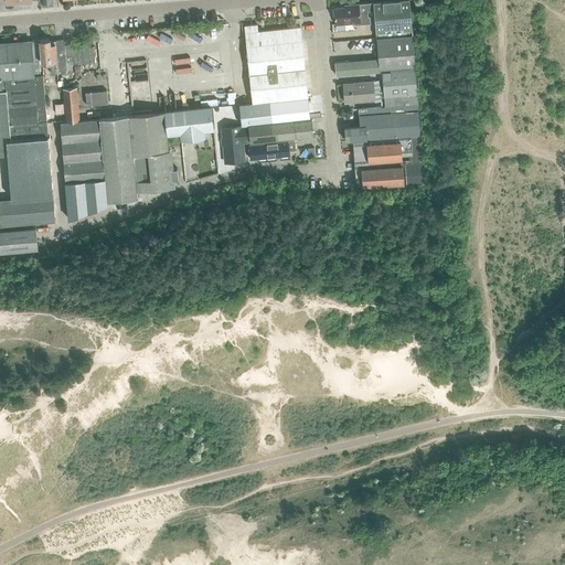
[(348,7),(334,8),(336,24),(337,31),(345,30),(344,23),(354,23),(354,24),(371,23),(370,17),(368,17),(368,11),(375,11),(376,33),(375,33),(376,38),(376,39),(412,35),(408,0),(407,0),(374,3),(348,6),(348,7)]
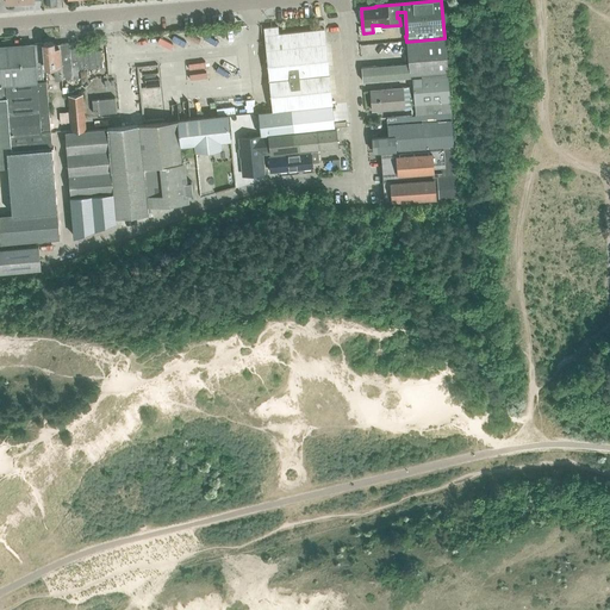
[(266,49),(273,111),(332,105),(325,29),(278,33),(278,26),(263,27),(266,49)]
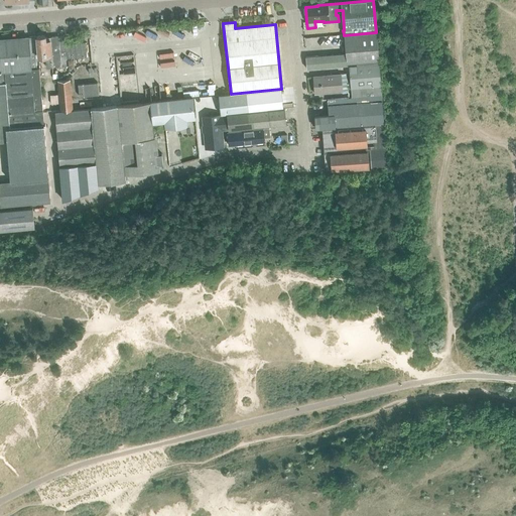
[(346,53),(305,56),(306,69),(349,66),(379,62),(378,60),(377,47),(376,32),(344,35),(345,50),(346,53)]
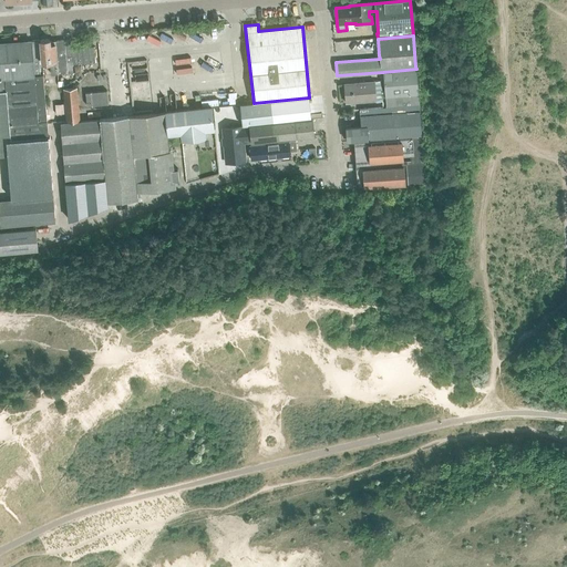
[(58,74),(54,41),(50,41),(49,40),(39,40),(41,63),(49,62),(50,74),(57,73),(57,74),(58,74)]
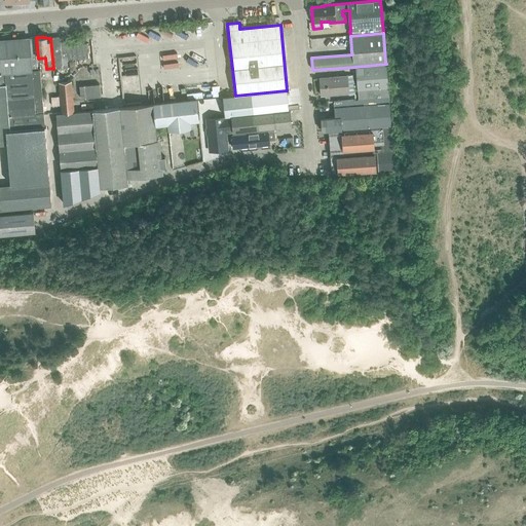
[(60,37),(50,38),(53,69),(67,67),(67,60),(66,45),(65,37),(60,38),(60,37)]
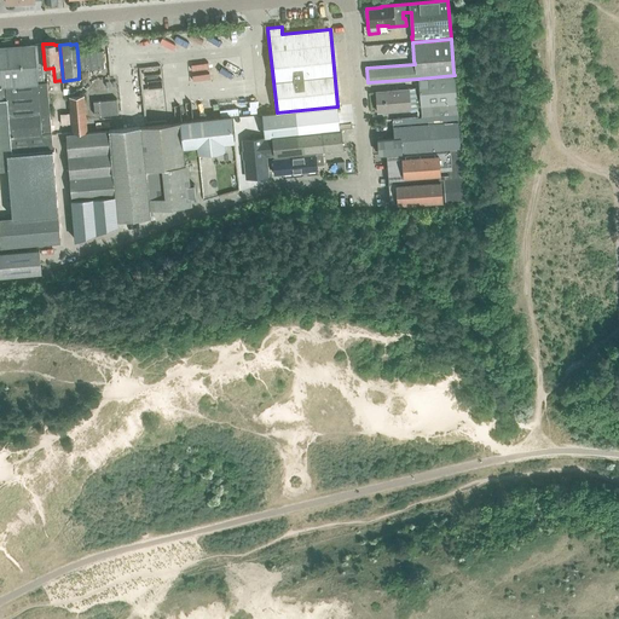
[(0,218),(0,243),(0,248),(61,243),(47,81),(44,81),(42,61),(35,61),(34,45),(0,47),(0,168),(7,168),(12,218),(0,218)]
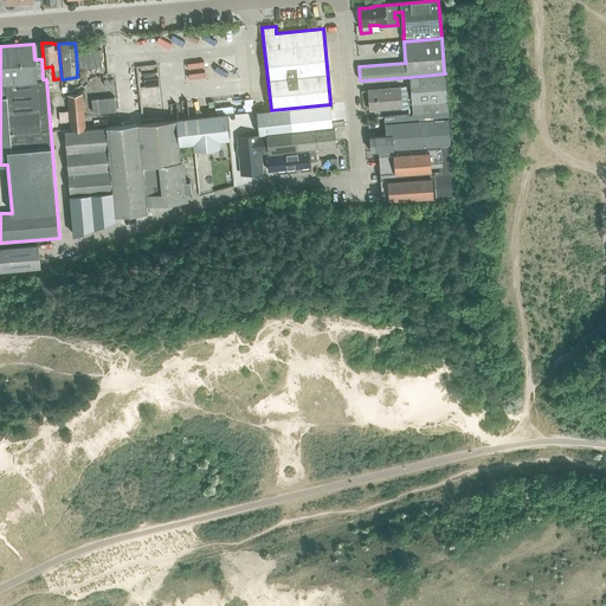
[(100,50),(76,52),(77,69),(101,66),(100,50)]
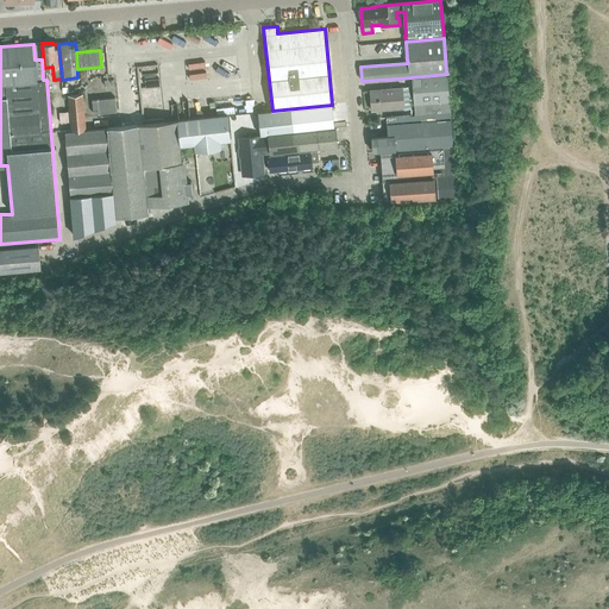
[(447,74),(412,77),(413,90),(414,104),(415,115),(450,112),(450,101),(449,88),(447,74)]
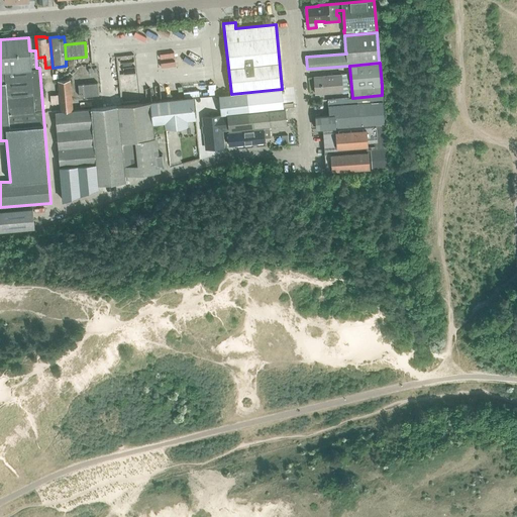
[(341,74),(314,77),(315,94),(338,92),(348,91),(347,74),(341,74)]
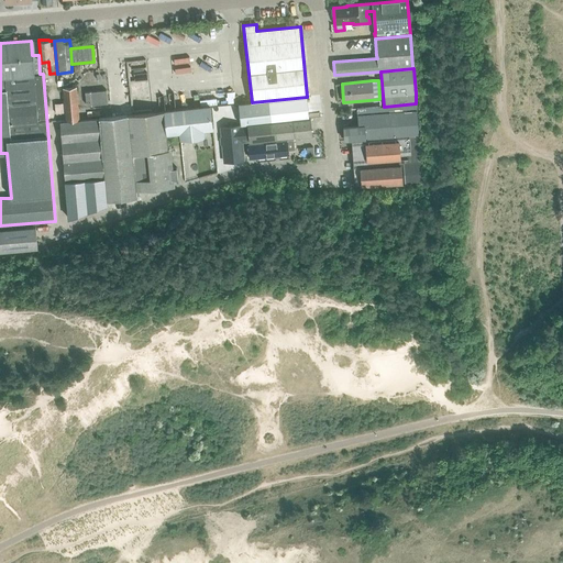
[(63,88),(64,102),(64,112),(65,121),(79,120),(76,86),(63,88)]
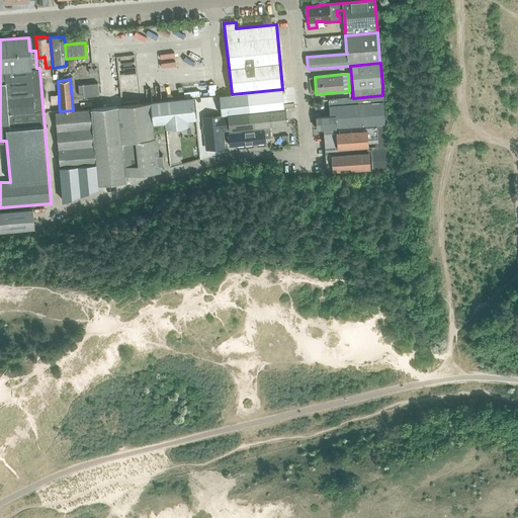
[(78,85),(79,97),(98,95),(97,83),(78,85)]
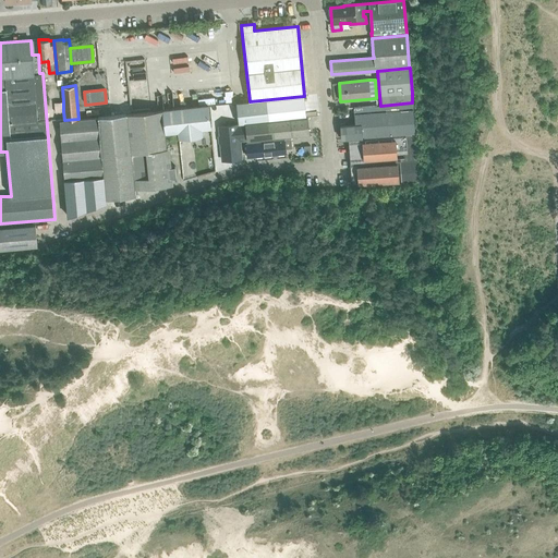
[(239,125),(238,125),(240,140),(247,140),(246,124),(306,118),(304,96),(250,101),(237,102),(239,125)]
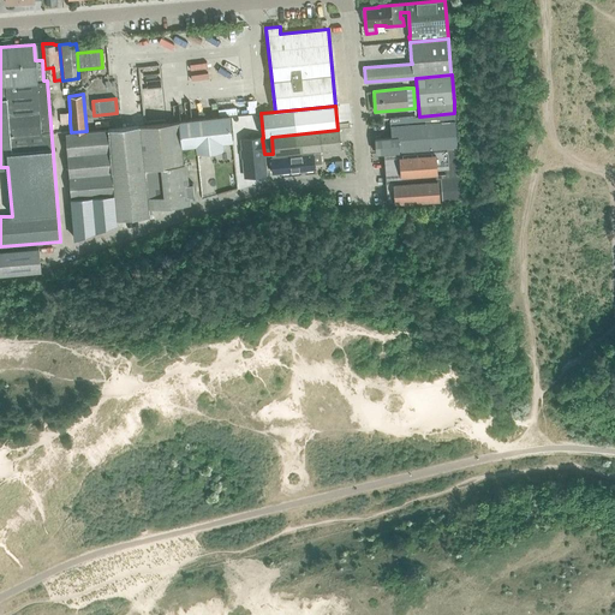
[(60,124),(70,123),(70,112),(59,113),(60,124)]
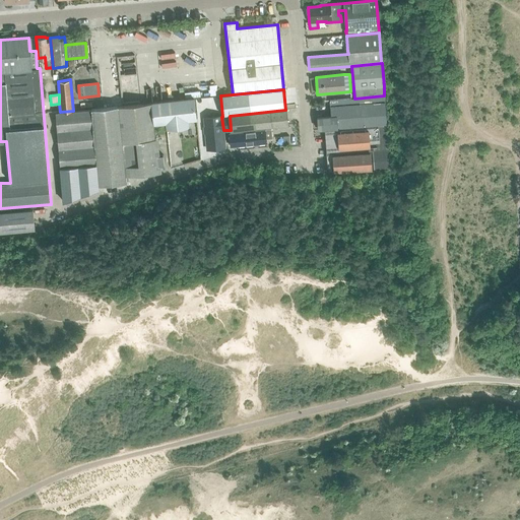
[(324,129),(387,124),(384,95),(354,99),(351,99),(341,100),(330,101),(330,106),(331,116),(317,117),(318,129),(324,129)]
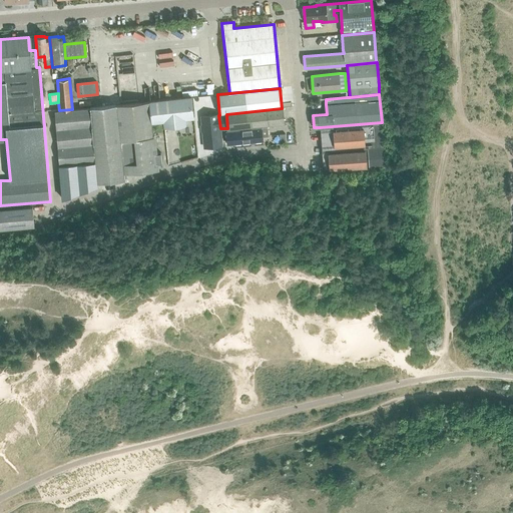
[(192,96),(151,101),(153,122),(164,121),(165,127),(165,126),(173,125),(173,126),(186,124),(186,119),(194,118),(192,96)]
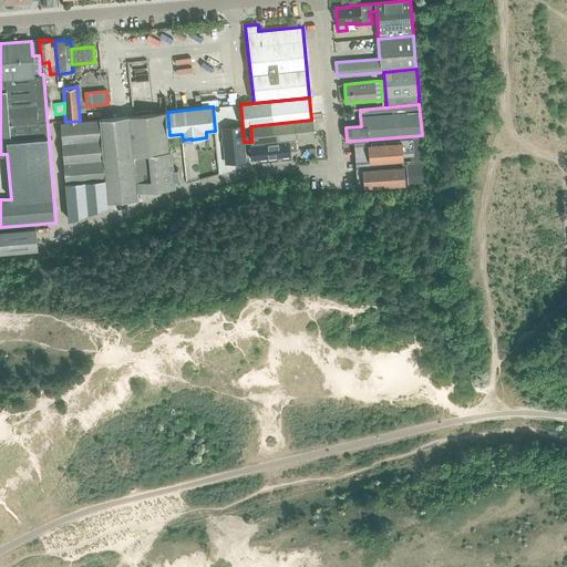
[(137,197),(137,198),(138,198),(137,196),(138,196),(138,194),(140,192),(138,191),(175,187),(174,179),(178,179),(177,168),(172,169),(169,135),(167,112),(129,115),(137,197)]
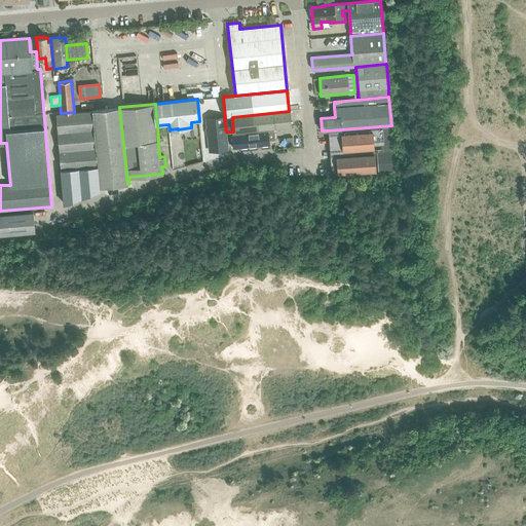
[(91,109),(91,110),(94,129),(96,147),(98,165),(98,166),(100,187),(127,184),(127,183),(119,107),(104,108),(91,109)]
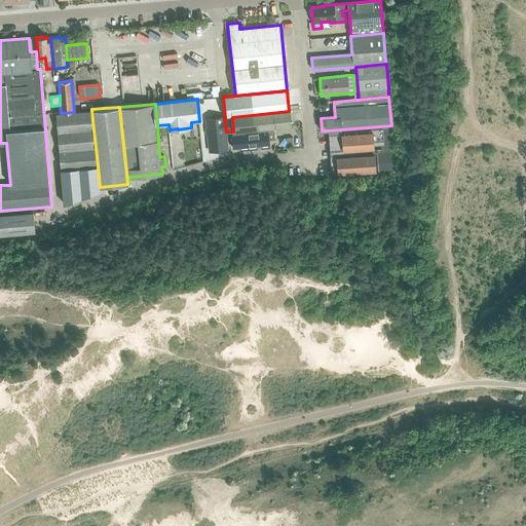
[(55,113),(58,133),(94,129),(91,110),(74,112),(61,113),(55,113)]
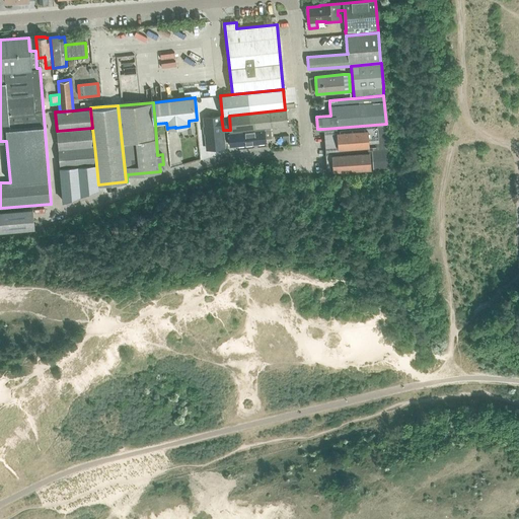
[(287,109),(285,109),(229,116),(230,130),(288,124),(287,109)]
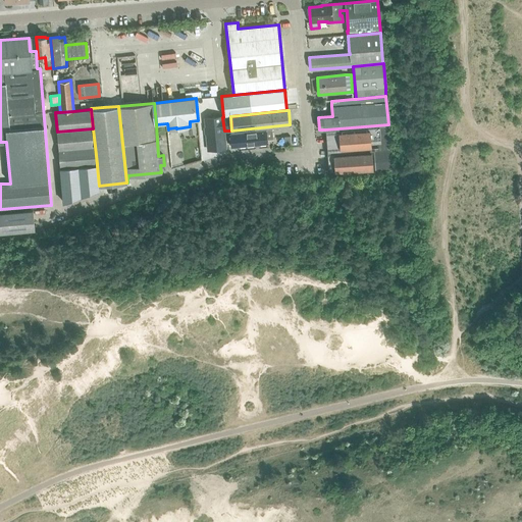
[(224,131),(222,117),(222,116),(205,117),(208,150),(226,148),(224,131)]
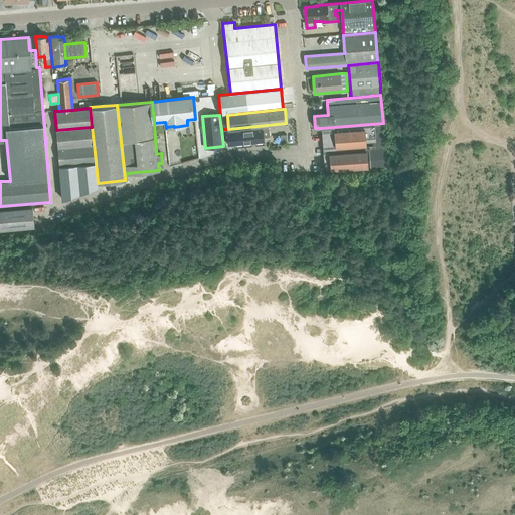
[(321,128),(323,152),(385,147),(383,123),(321,128)]
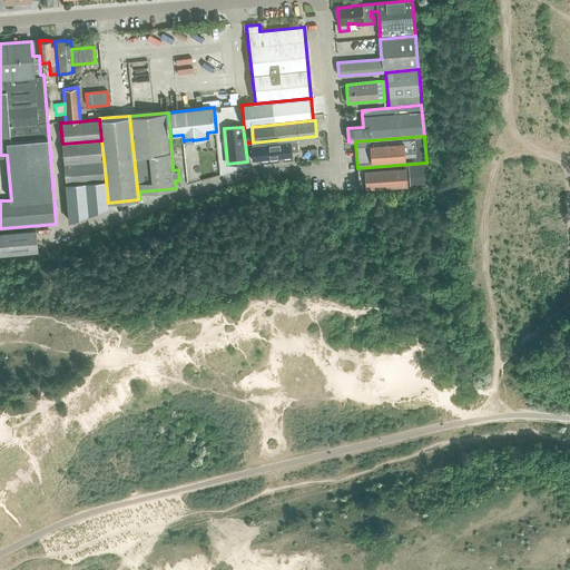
[(62,144),(64,164),(104,159),(101,140),(62,144)]
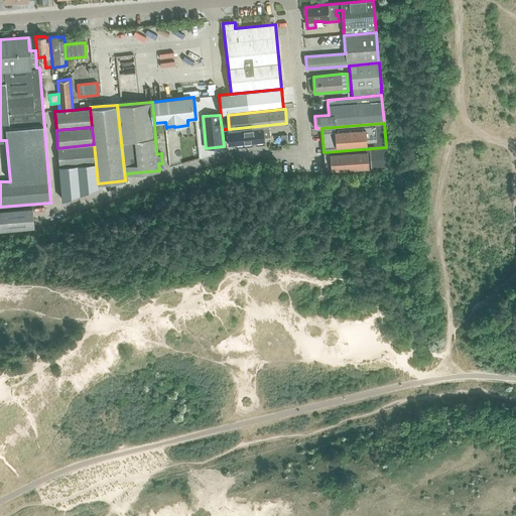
[(264,142),(264,137),(270,137),(269,128),(228,132),(229,145),(264,142)]
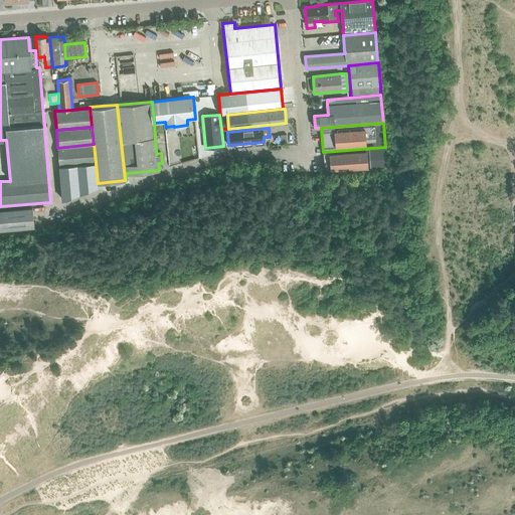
[(59,165),(77,164),(96,162),(94,144),(57,148),(59,165)]
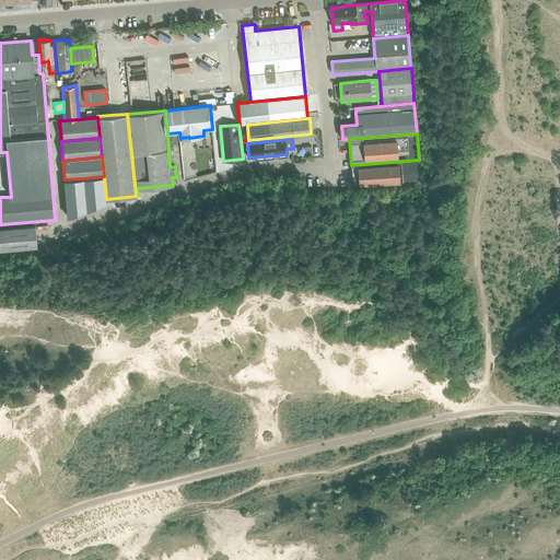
[(419,160),(351,165),(352,186),(420,182),(419,160)]
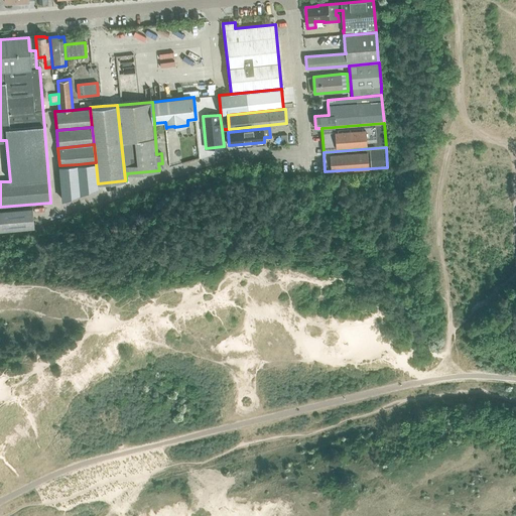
[(96,162),(78,164),(81,194),(98,186),(98,183),(96,163),(96,162)]
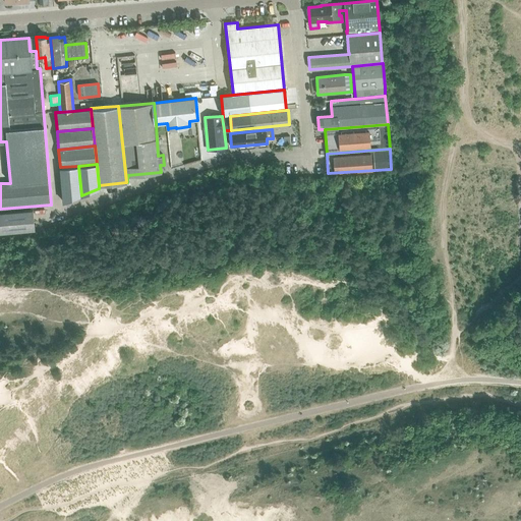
[(78,166),(60,167),(63,201),(81,195),(78,166)]
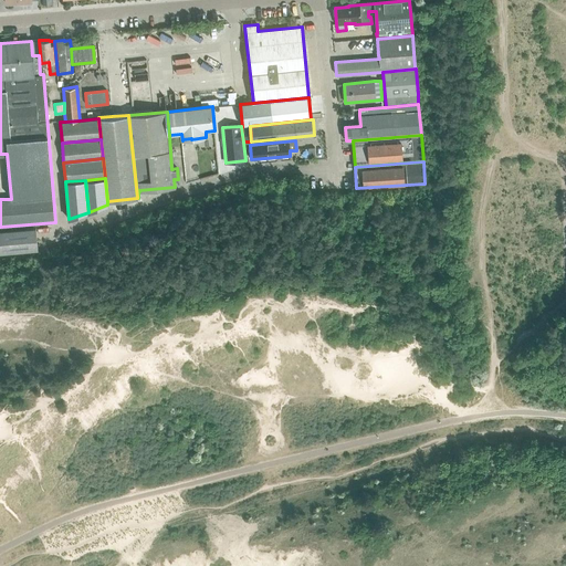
[(0,230),(0,252),(38,250),(37,228),(0,230)]
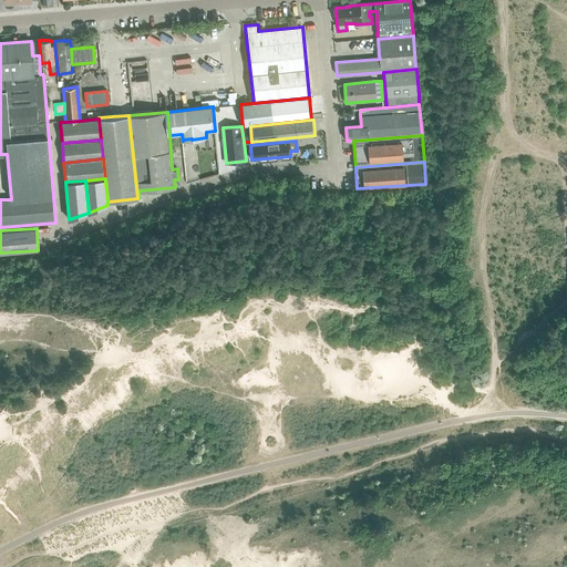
All buildings are outlined.
